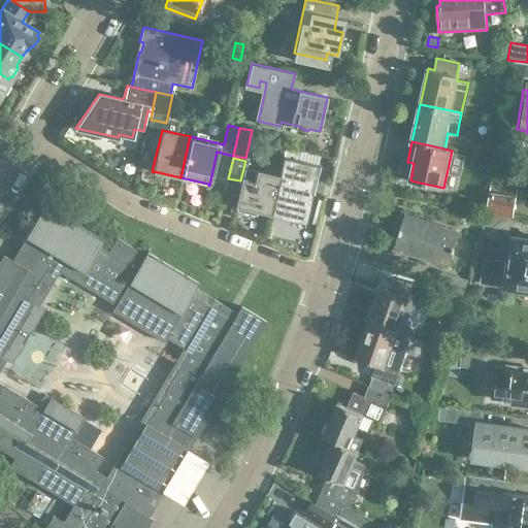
[(270,215),(271,212),(303,220),(302,223),(303,223),(314,179),(316,179),(319,166),(284,158),(281,171),(277,183),(269,215),(270,215)]
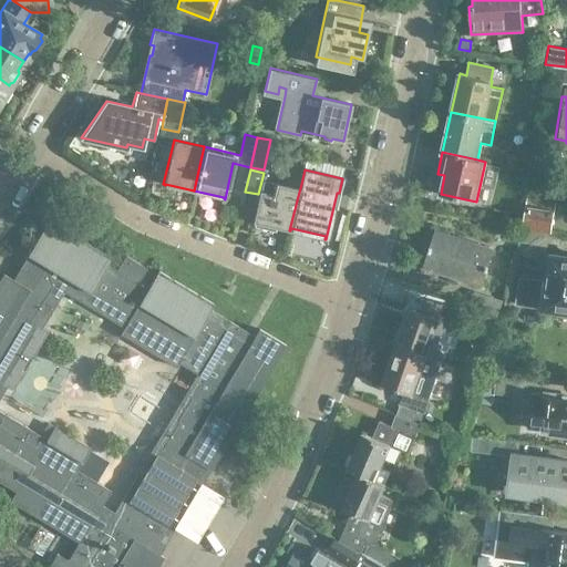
[(288,230),(289,230),(298,196),(301,184),(300,184),(299,188),(263,181),(260,192),(259,191),(259,193),(260,193),(253,222),(255,223),(255,222),(288,229),(288,230)]
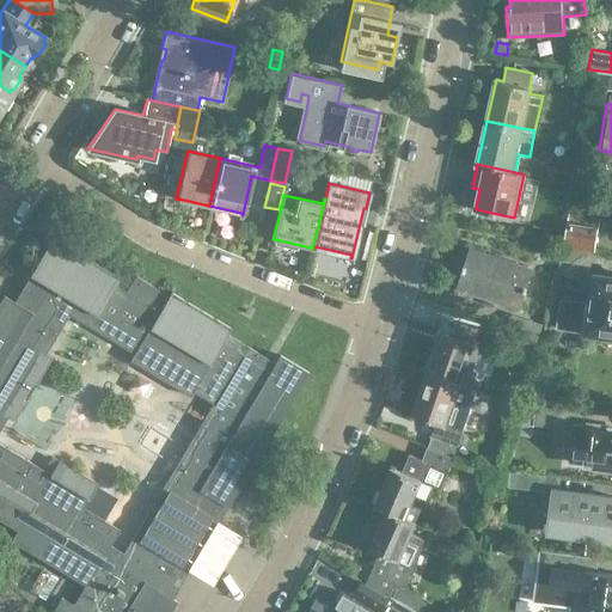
[(597,246),(598,221),(567,220),(565,244),(597,246)]
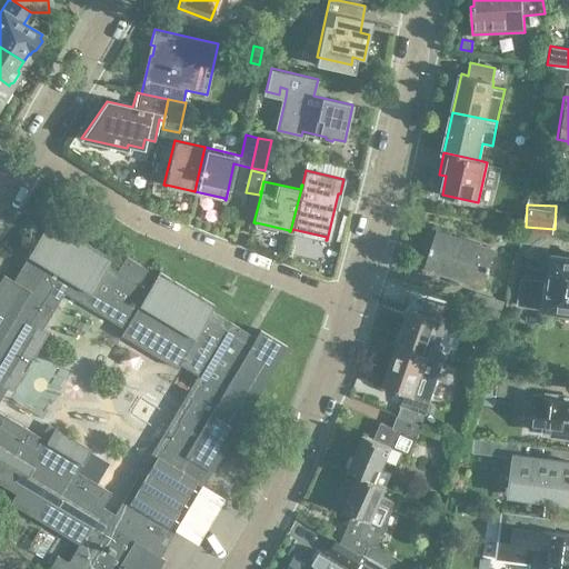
[(526,213),(517,212),(515,222),(522,225),(526,213)]
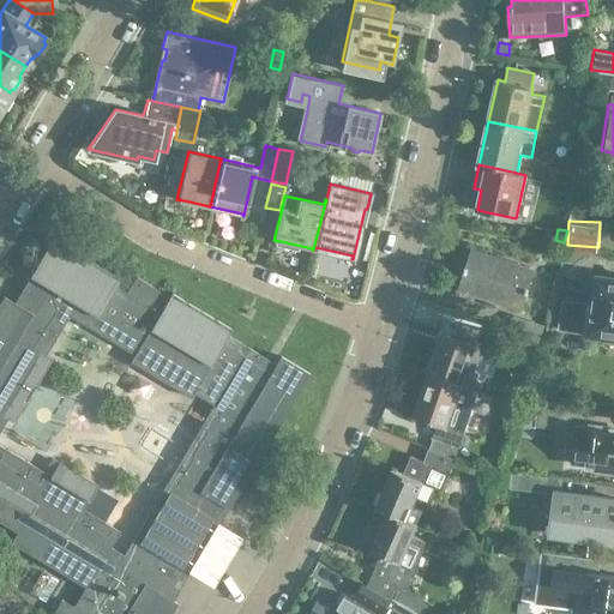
[(0,522),(16,533),(10,542),(84,587),(72,606),(61,599),(50,613),(169,613),(176,603),(173,601),(168,599),(191,560),(204,567),(211,555),(208,553),(199,547),(223,506),(227,509),(260,452),(278,425),(308,373),(280,356),(275,365),(271,362),(270,361),(258,354),(227,336),(230,329),(178,298),(172,294),(160,313),(149,306),(158,290),(136,277),(126,293),(115,287),(120,278),(102,268),(61,244),(53,238),(50,240),(49,244),(23,288),(13,302),(2,296),(0,301),(0,522)]
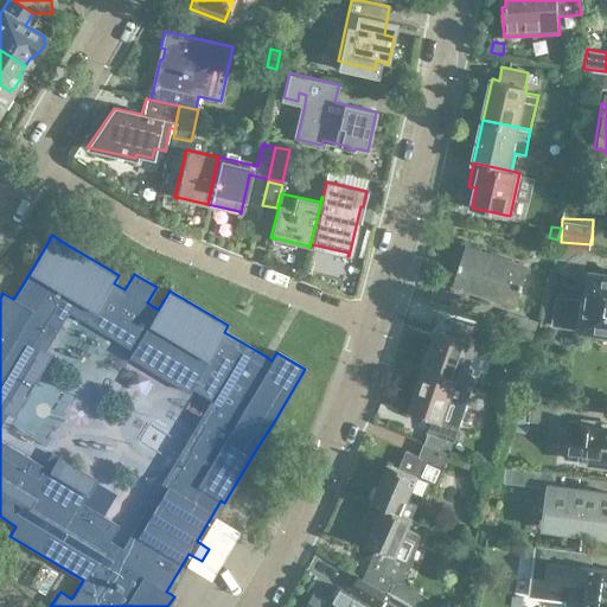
[(586,248),(561,243),(560,243),(554,270),(579,275),(581,262),(583,262),(586,248)]
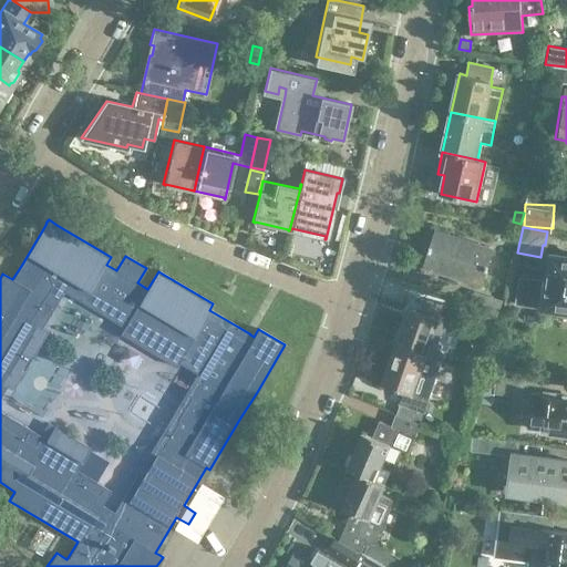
[(493,250),(434,230),(423,266),(482,285),(493,250)]
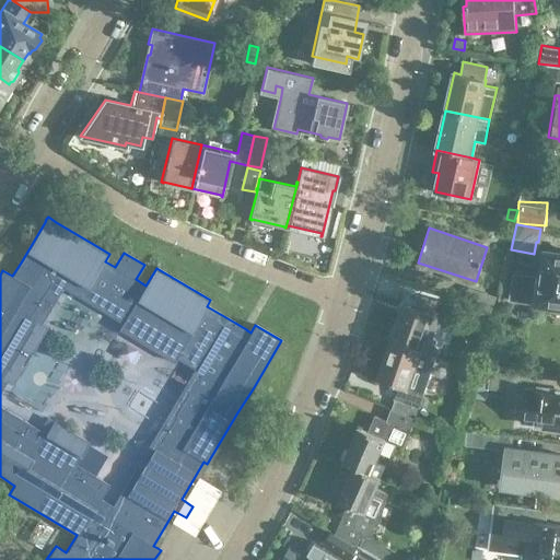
[(538,258),(544,259),(539,282),(513,279),(510,299),(559,305),(559,253),(545,251),(545,253),(539,252),(538,258)]
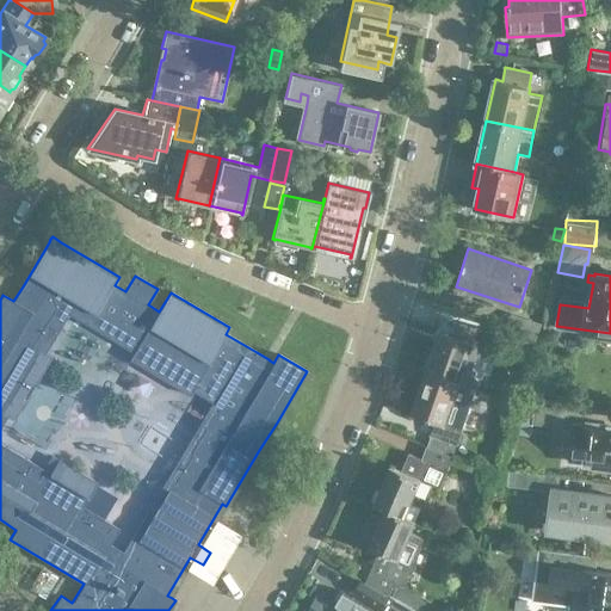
[(511,315),(507,327),(537,337),(541,325),(511,315)]
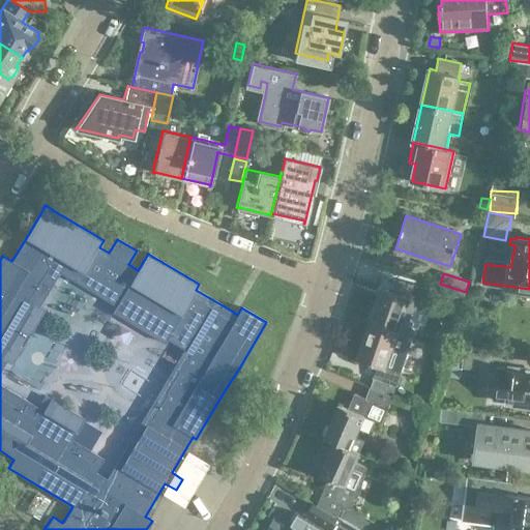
[(372,310),(367,322),(371,323),(398,332),(409,335),(413,323),(409,322),(417,299),(420,288),(405,283),(396,280),(392,291),(383,288),(375,311),(372,310)]
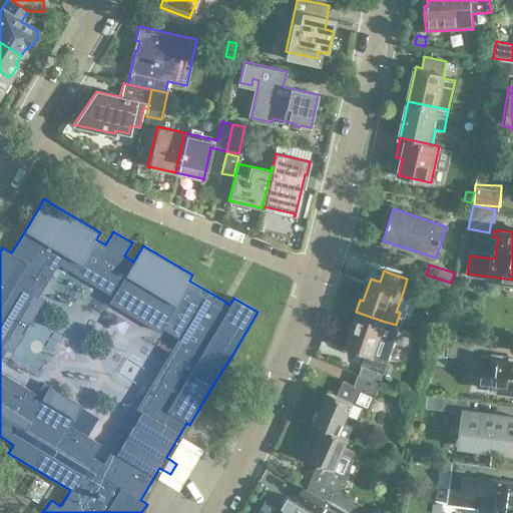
[(359,313),(347,346),(366,353),(362,364),(384,372),(388,360),(400,327),(396,325),(385,322),(359,313)]
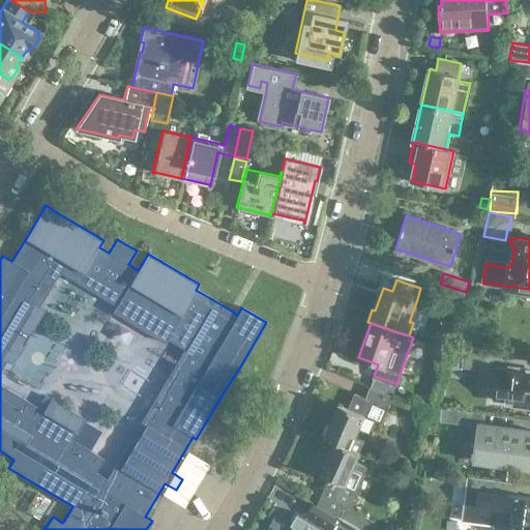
[(480,378),(496,379),(494,399),(517,403),(520,406),(529,407),(529,406),(529,372),(497,367),(490,367),(491,355),(464,350),(462,366),(481,370),(480,378)]
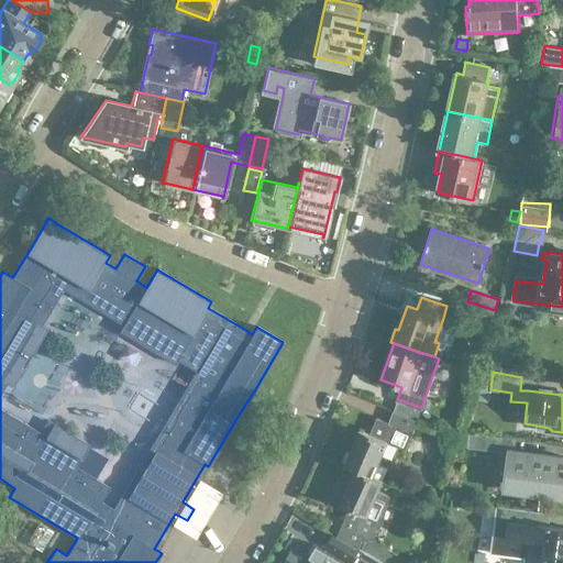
[(397,399),(394,409),(418,418),(421,408),(397,399)]
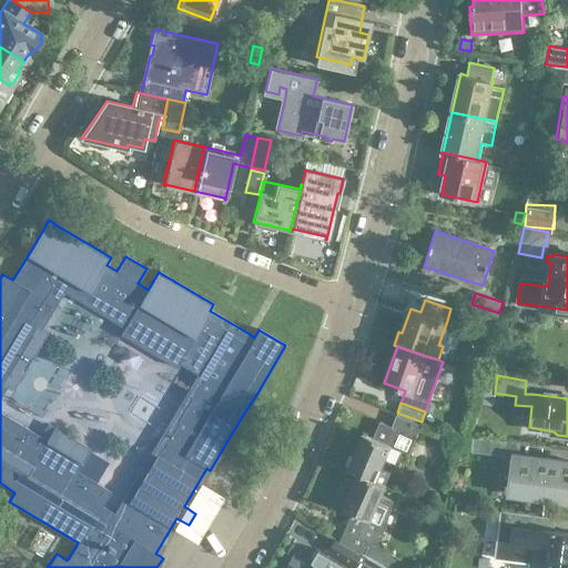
[(348,468),(358,473),(376,479),(392,446),(409,454),(417,436),(415,436),(419,424),(396,415),(392,427),(381,422),(374,437),(363,433),(348,468)]
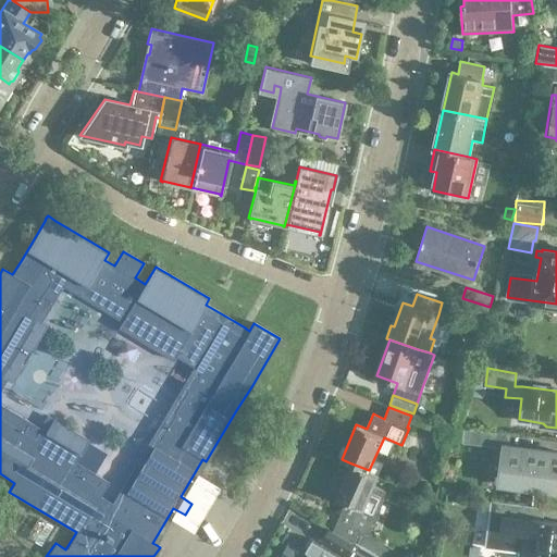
[(491,445),(493,431),(465,428),(462,443),(491,446),(491,445)]
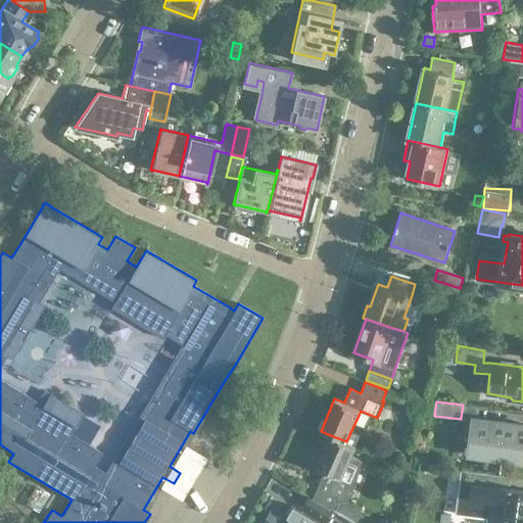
[(522,425),(479,420),(473,419),(468,453),(522,460),(522,425)]
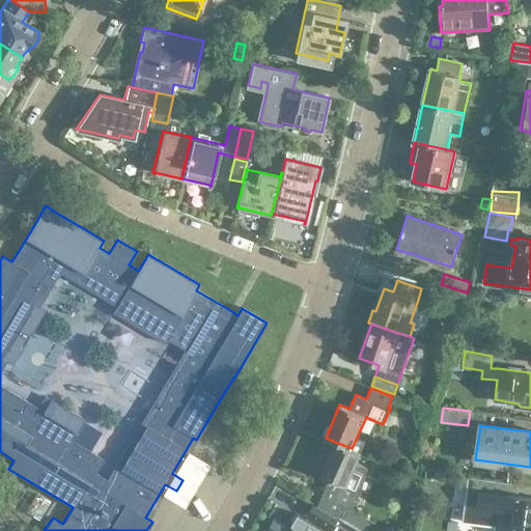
[(367,469),(357,464),(361,452),(352,448),(335,442),(320,474),(330,478),(323,493),(317,505),(333,513),(361,530),(369,530),(374,523),(350,509),(367,469)]
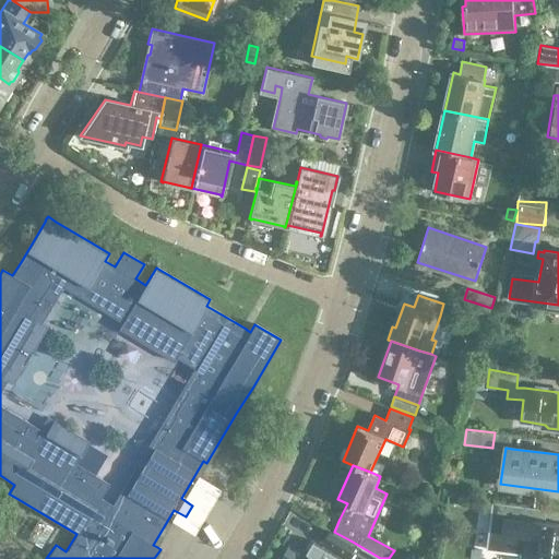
[(492,534),(490,550),(520,554),(520,558),(524,558),(538,558),(539,554),(550,556),(552,558),(558,558),(558,523),(544,522),(546,510),(535,509),(535,508),(502,504),(502,506),(495,506),(492,534)]
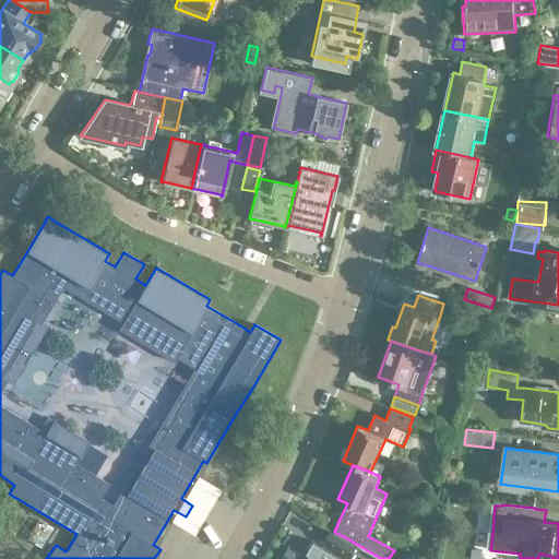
[(328,543),(349,557),(347,558),(377,558),(334,533),(328,543)]
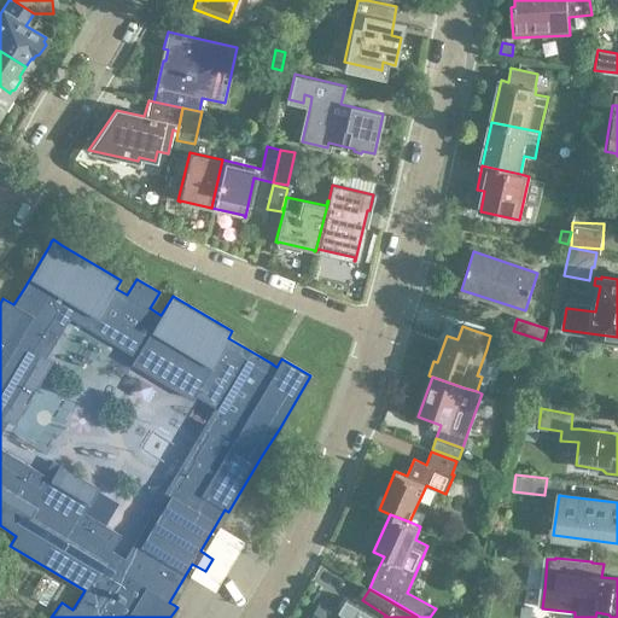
[(378,617),(348,600),(340,613),(322,602),(312,617),(378,617)]
